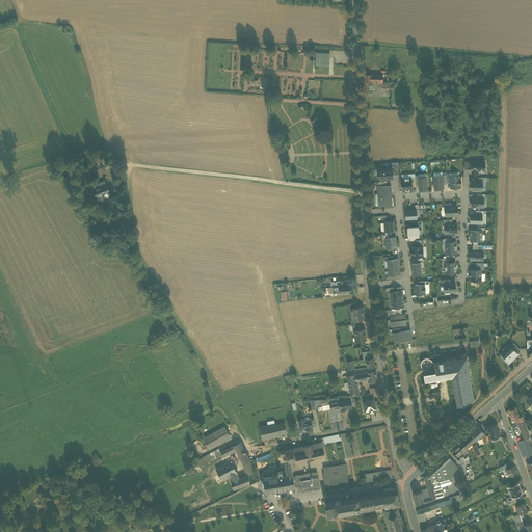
[(316,52),(316,53),(329,53),(329,58),(328,58),(327,67),(329,67),(330,53),(316,52)]
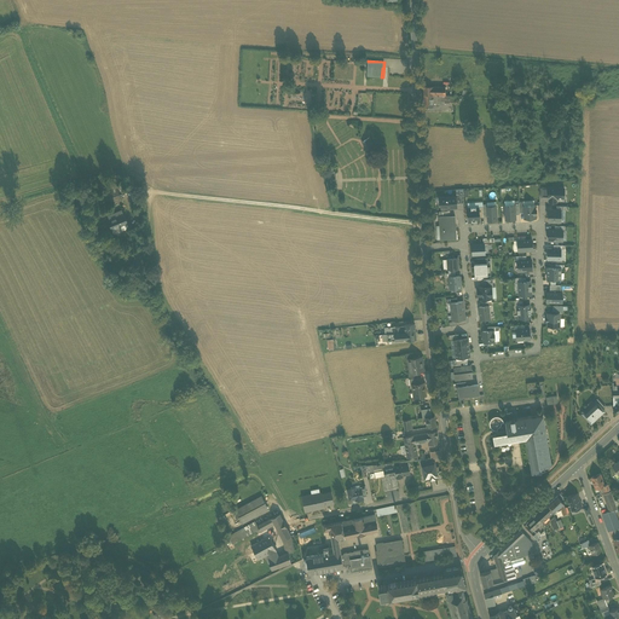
[(369,76),(381,77),(382,68),(383,68),(383,62),(368,62),(368,67),(369,67),(369,76)]
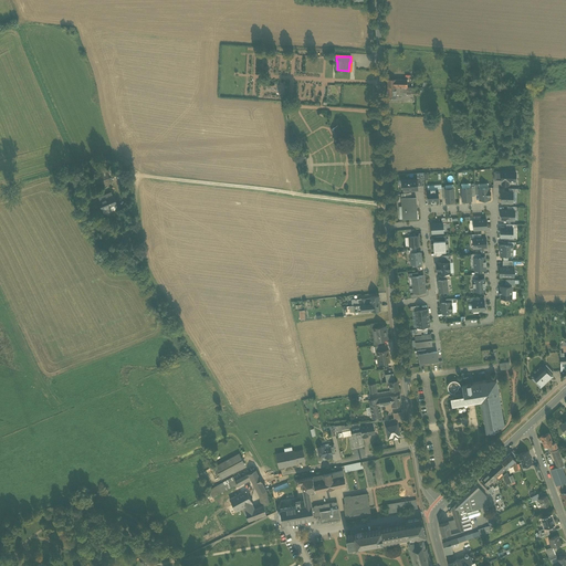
[(396,97),(396,92),(396,87),(387,87),(387,98),(396,97)]
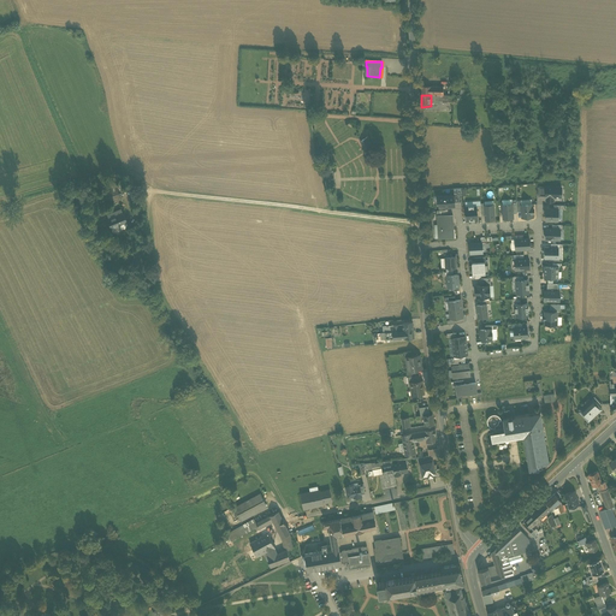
[(472,122),(468,116),(462,119),(466,125),(472,122)]
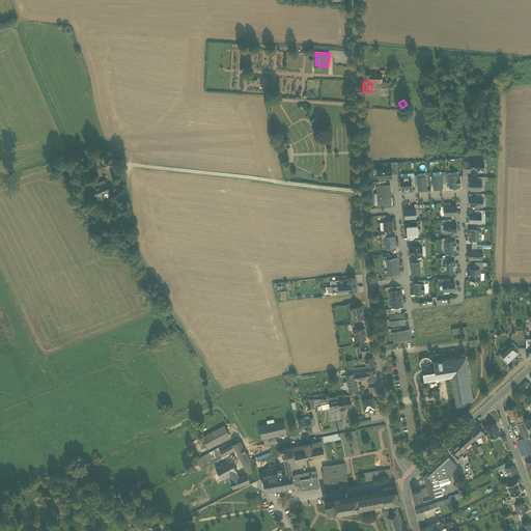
[(320,127),(317,121),(315,118),(310,121),(312,124),(314,122),(316,126),(316,124),(318,128),(318,129),(320,127)]
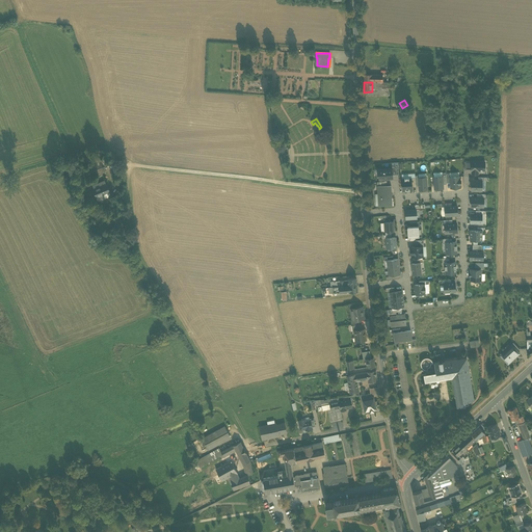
[(472,161),(472,162),(472,170),(472,174),(478,174),(478,170),(485,170),(485,162),(472,161)]
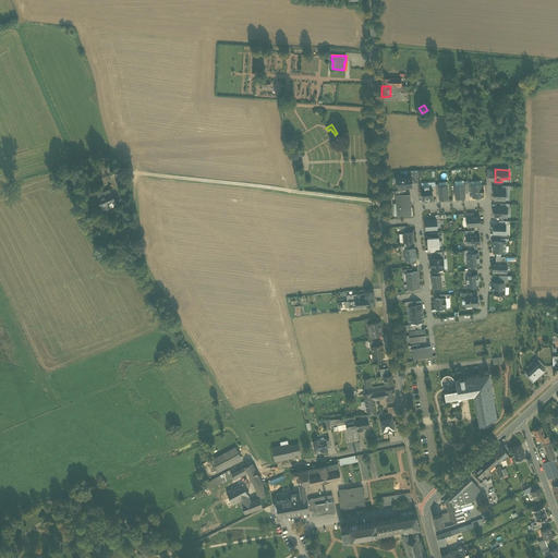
[(398,187),(412,186),(412,183),(411,177),(396,178),(396,184),(398,184),(398,187)]
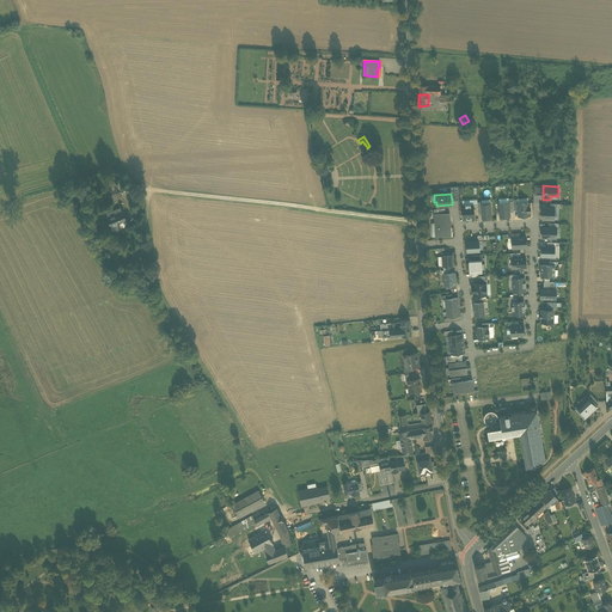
[(519,216),(530,215),(530,212),(531,212),(530,207),(528,202),(518,203),(518,210),(519,216)]
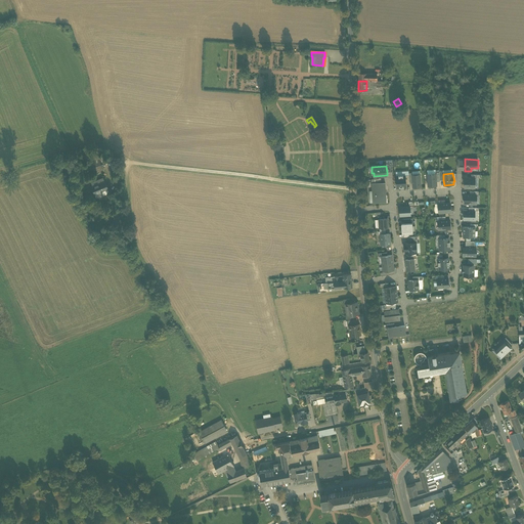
[(420,174),(412,175),(411,175),(412,182),(412,187),(421,186),(420,174)]
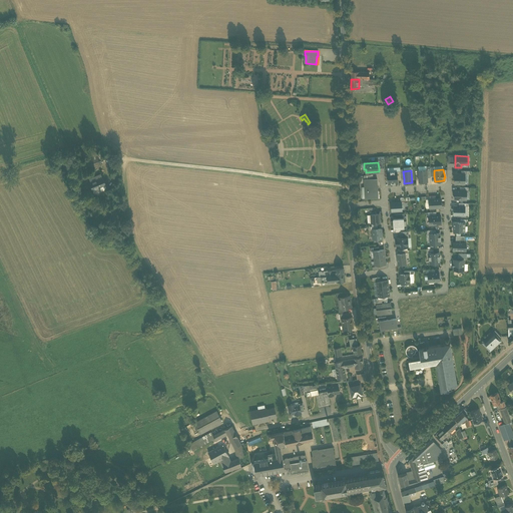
[(427,177),(427,170),(418,170),(419,182),(422,181),(424,181),(427,181),(427,177)]
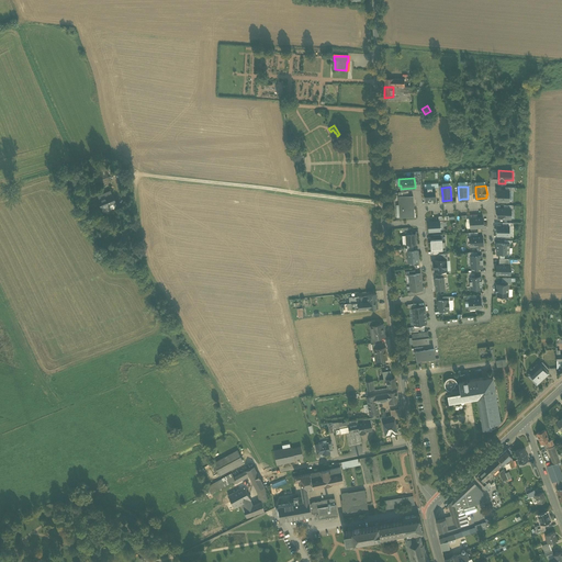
[(436,201),(435,198),(435,188),(425,189),(426,202),(436,201)]
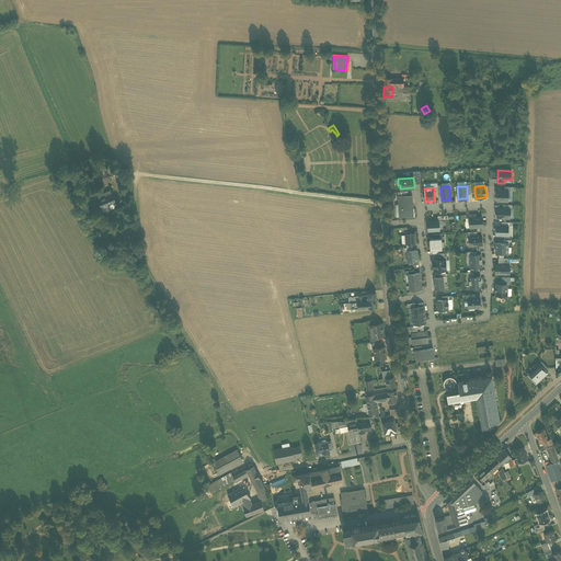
[(497,190),(497,201),(508,201),(508,190),(504,190),(497,190)]
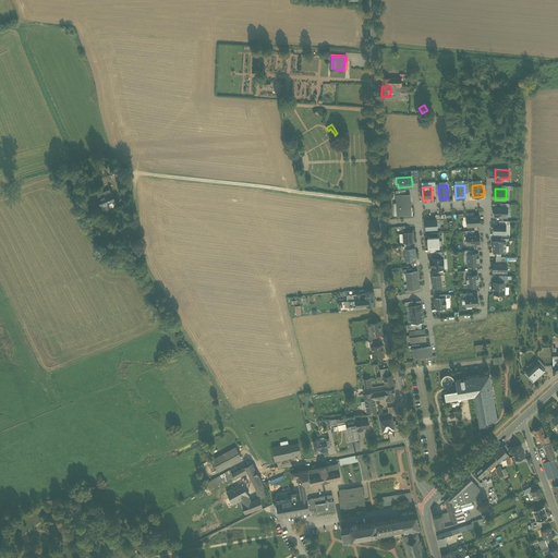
[(104,192),(99,194),(97,194),(99,198),(98,199),(102,210),(110,208),(108,204),(114,201),(111,194),(110,190),(104,192)]
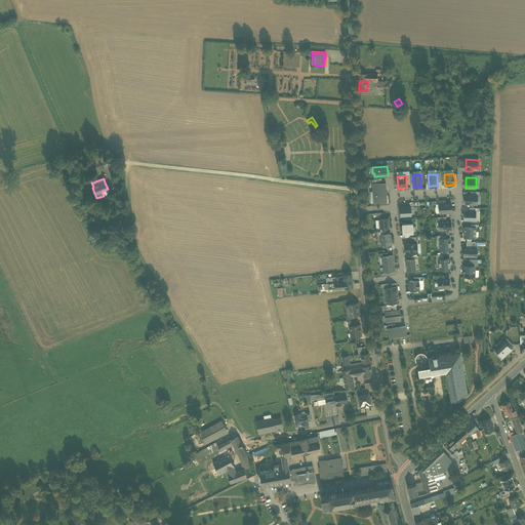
[(373,203),(387,202),(387,195),(385,195),(385,192),(387,192),(386,183),(372,184),(373,191),(373,203)]
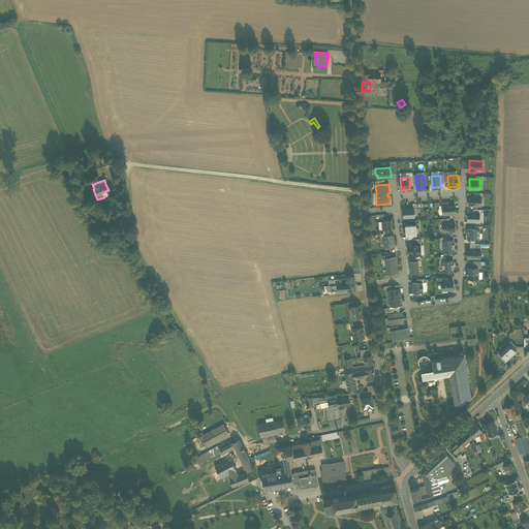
[(468,195),(468,205),(480,206),(480,196),(473,196),(468,195)]
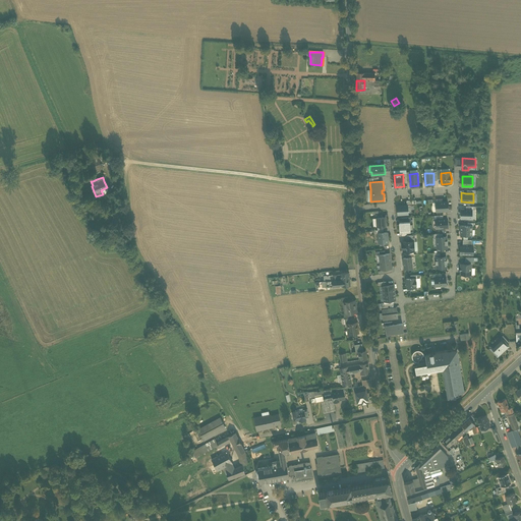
[(75,200),(79,208),(82,206),(81,203),(87,199),(84,195),(75,200)]
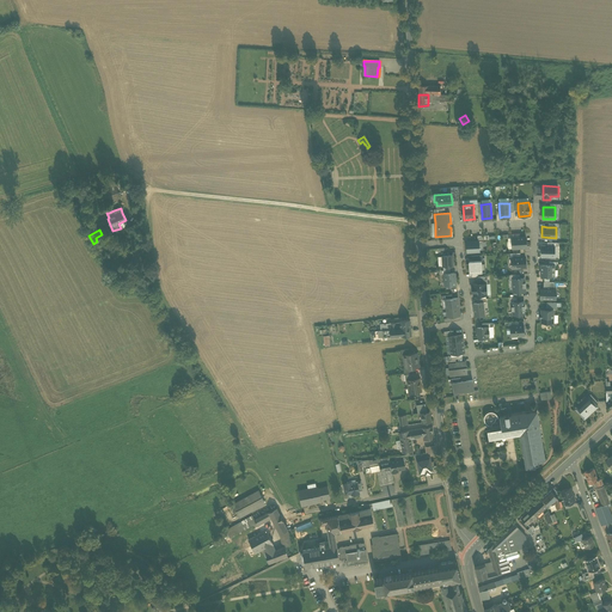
[(512,248),(526,248),(526,237),(520,237),(512,238),(512,248)]
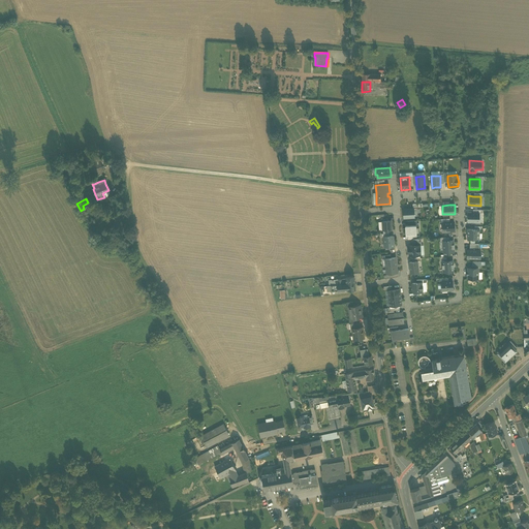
[(414,208),(403,209),(404,218),(414,217),(414,216),(414,209),(414,208)]
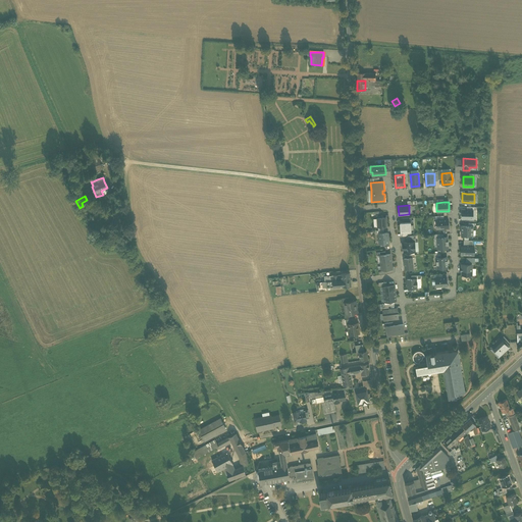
[(462,209),(462,219),(472,219),(473,210),(467,210),(462,209)]
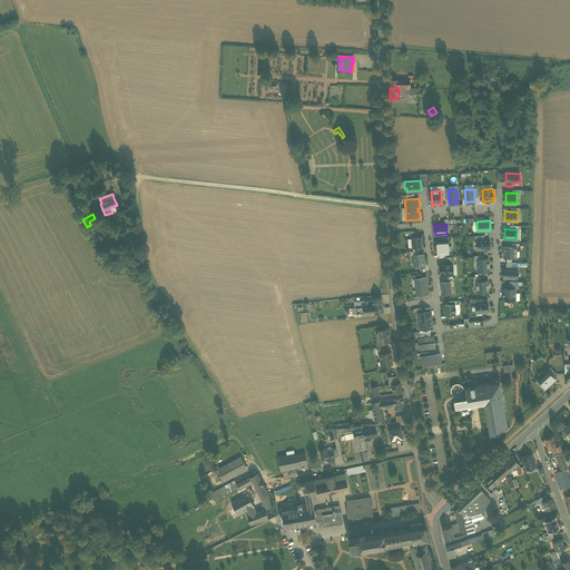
[(422,237),(412,238),(412,239),(413,248),(419,248),(422,248),(422,237)]
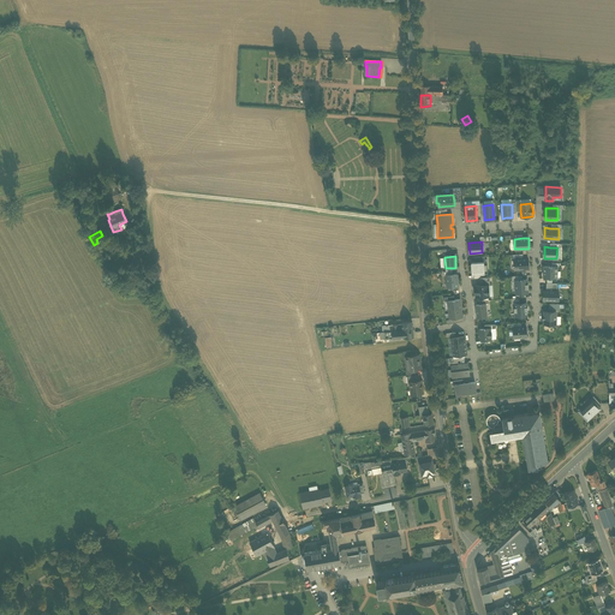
[(514,258),(515,269),(529,268),(527,257),(524,258),(514,258)]
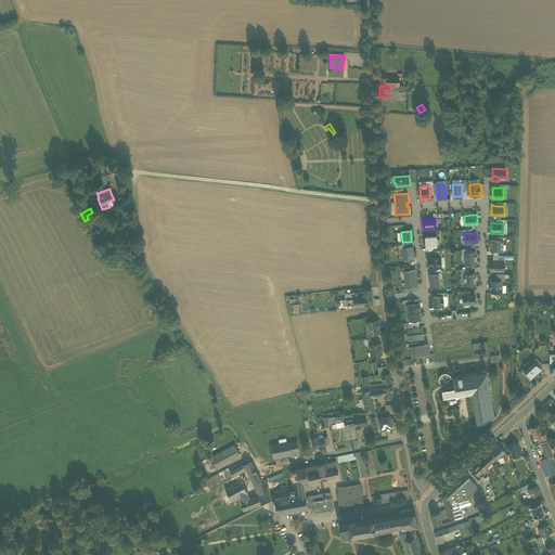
[(426,248),(428,248),(430,247),(433,247),(436,247),(437,246),(437,242),(437,239),(437,235),(434,236),(428,236),(425,236),(426,248)]
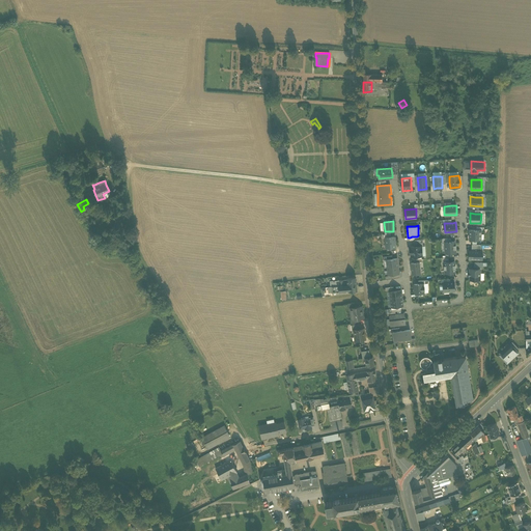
[(469,239),(480,240),(480,239),(480,233),(481,230),(476,230),(469,229),(469,239)]
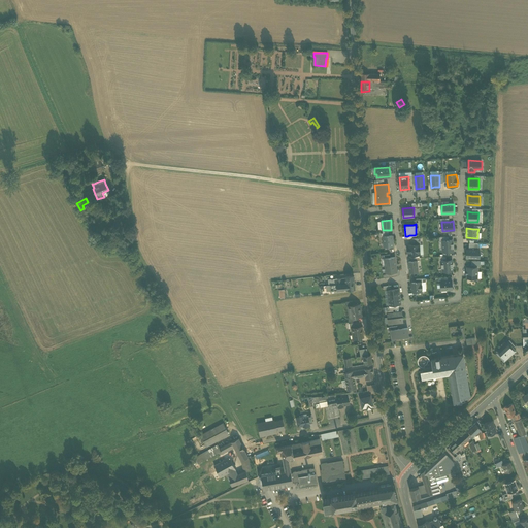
[(389,236),(383,236),(384,246),(385,246),(386,248),(389,248),(389,246),(393,245),(392,235),(389,236)]
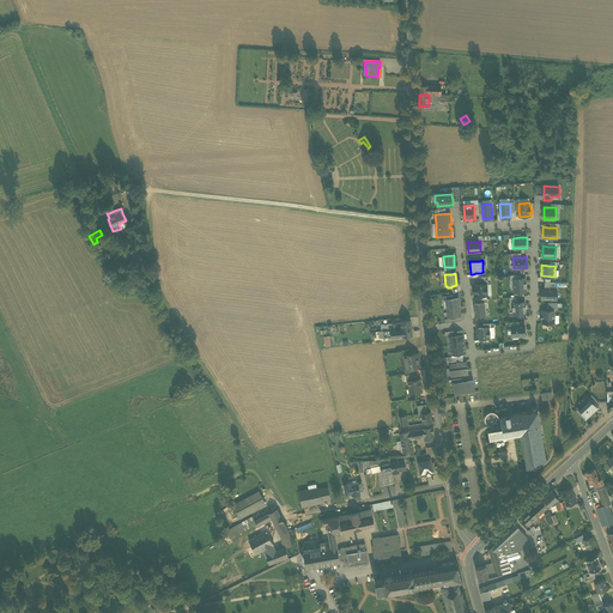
[(514,287),(514,292),(526,291),(526,287),(527,287),(526,283),(526,278),(521,279),(514,279),(514,287)]
